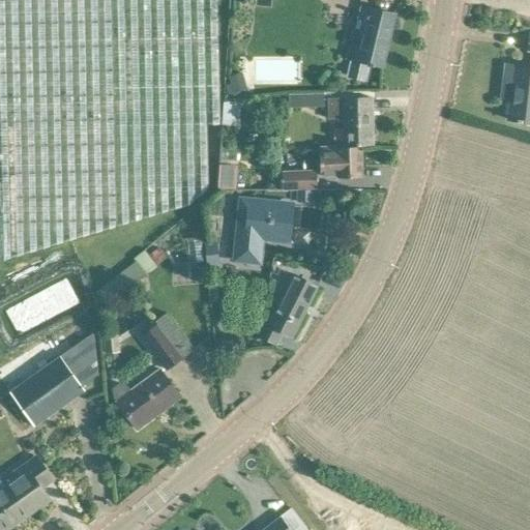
[(0,0),(0,262),(186,206),(208,190),(206,125),(217,125),(214,0),(0,0)]
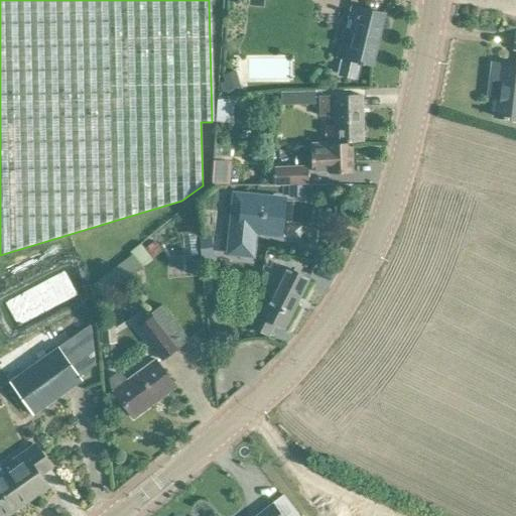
[(383,13),(364,9),(355,7),(352,18),(357,19),(355,30),(343,28),(343,29),(337,57),(342,58),(338,74),(356,78),(359,63),(363,65),(363,62),(371,65),(383,13)]
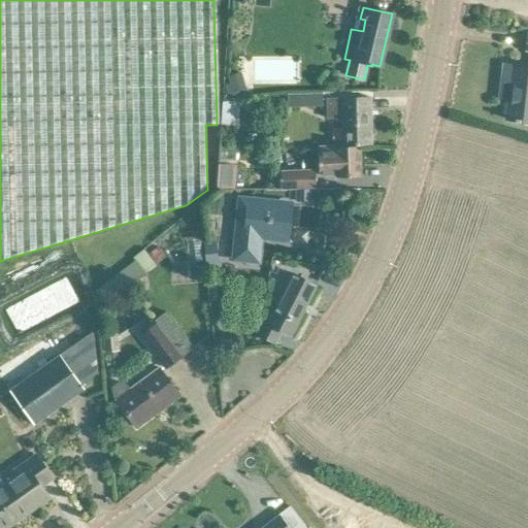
[(527,34),(526,51),(527,51),(527,67),(503,64),(500,88),(512,89),(510,98),(508,98),(505,119),(515,120),(515,122),(520,123),(520,121),(527,121),(527,34)]
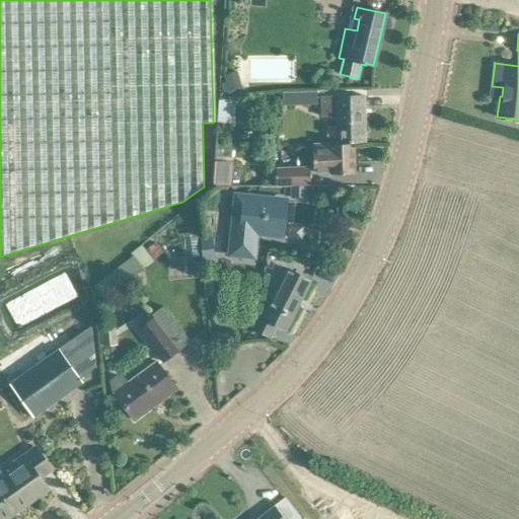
[(316,93),(282,94),(282,105),(317,104),(316,93)]
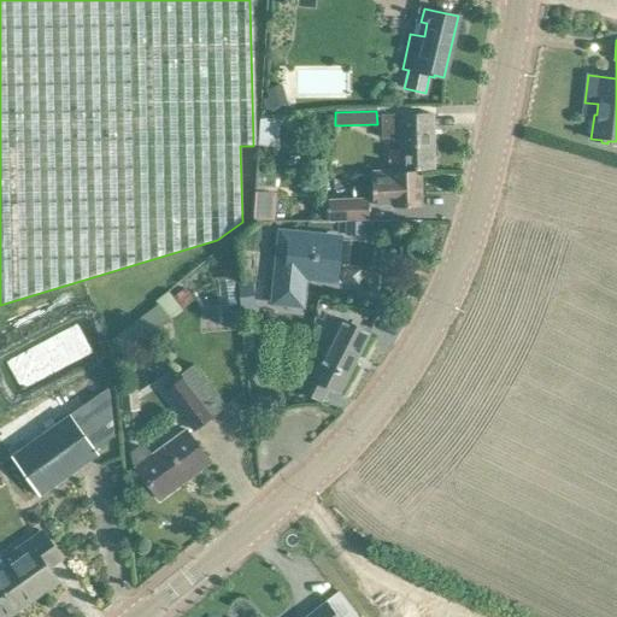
[(433,113),(409,115),(382,113),(382,137),(398,137),(398,169),(410,169),(434,168),(433,113)]
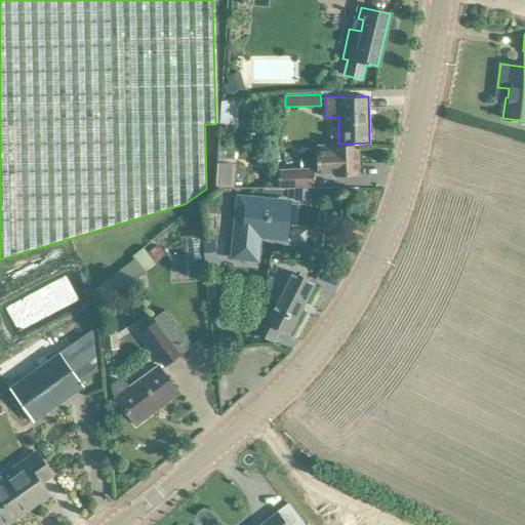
[(220,102),(219,124),(236,125),(239,102),(220,102)]
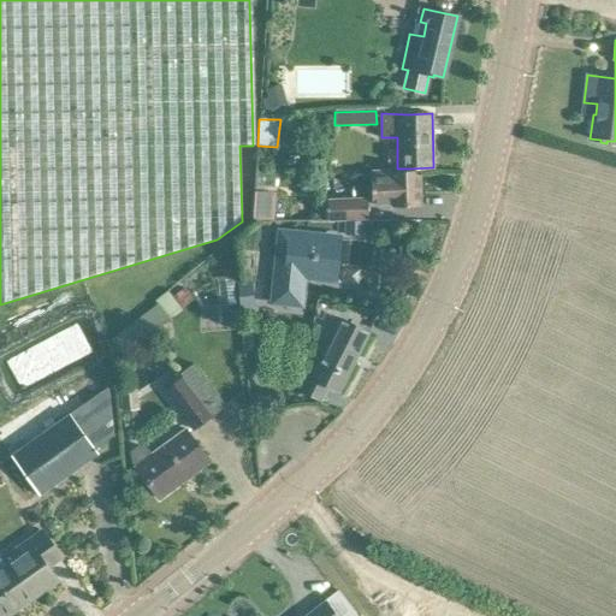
[(420,206),(419,170),(371,172),(372,203),(392,203),(392,207),(420,206)]
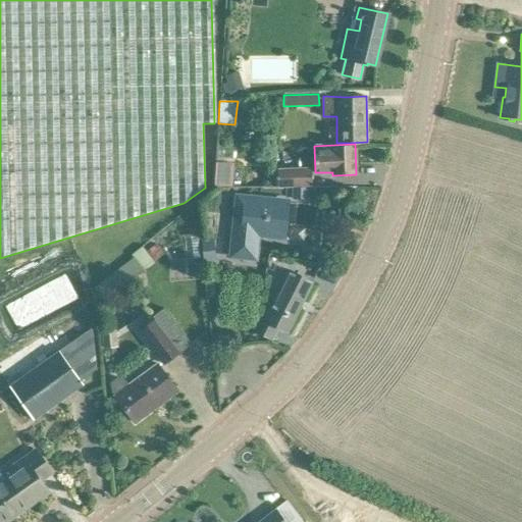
[(247,180),(248,153),(229,153),(229,180),(247,180)]
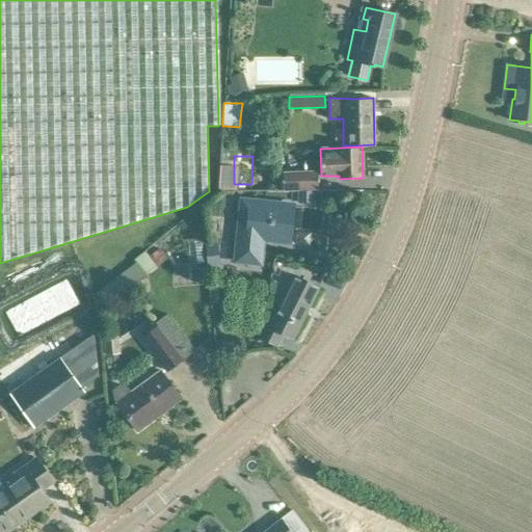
[(318,188),(317,171),(283,173),(284,189),(318,188)]
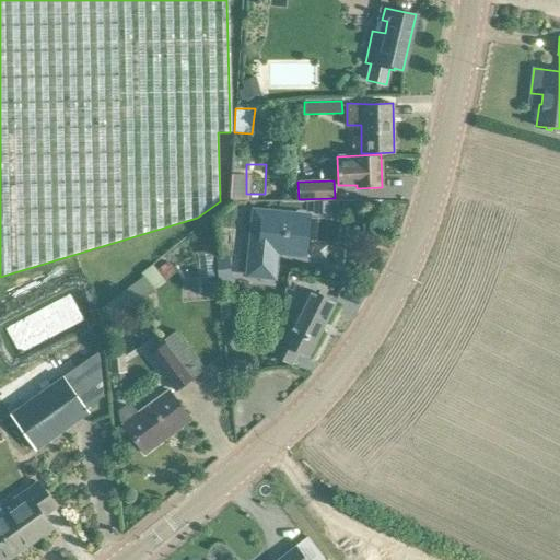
[(334,212),(334,199),(307,200),(308,213),(334,212)]
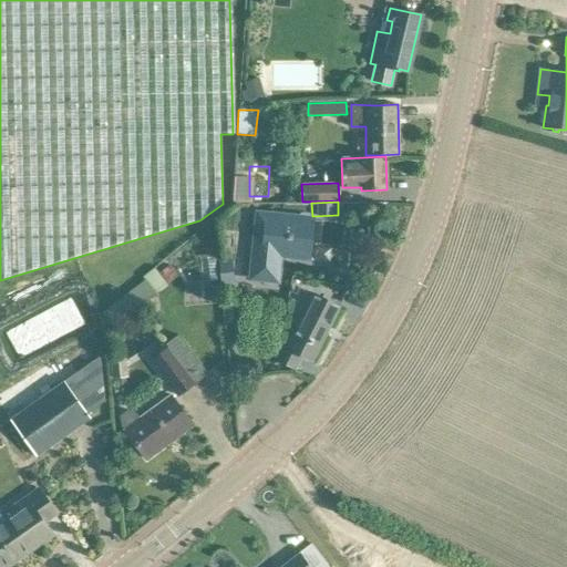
[(251,277),(276,279),(279,251),(286,253),(286,255),(309,257),(312,219),(258,214),(251,277)]
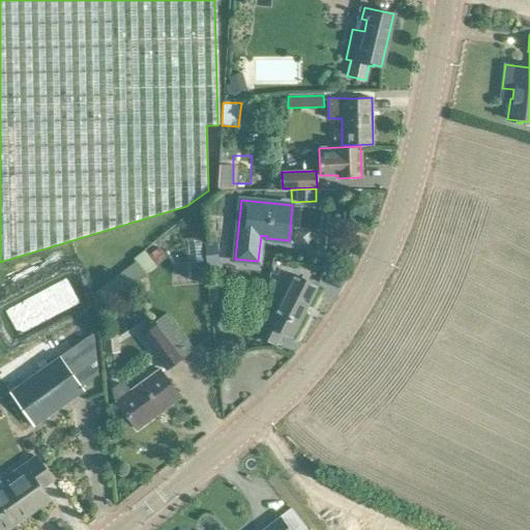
[(157,266),(170,260),(162,244),(150,251),(157,266)]
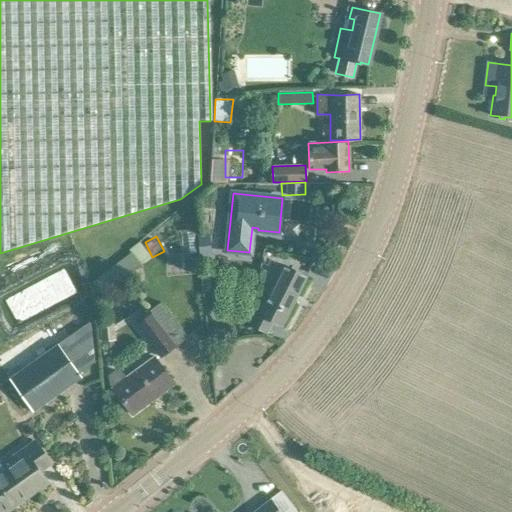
[(199,255),(210,254),(208,236),(197,237),(199,255)]
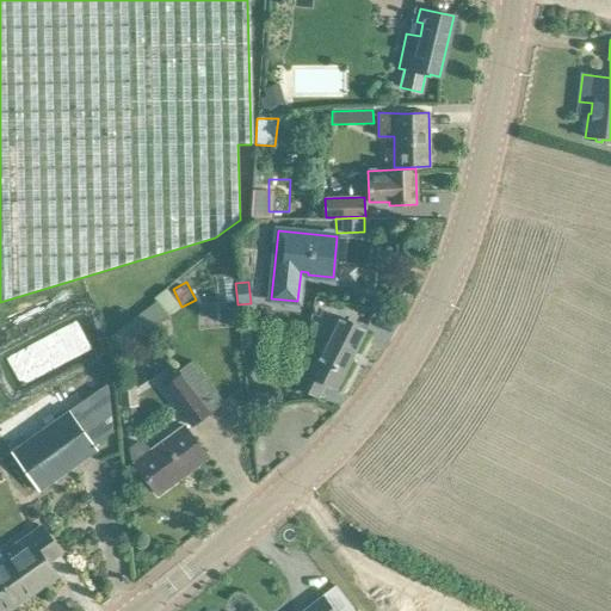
[(156,301),(110,338),(122,352),(168,315),(156,301)]
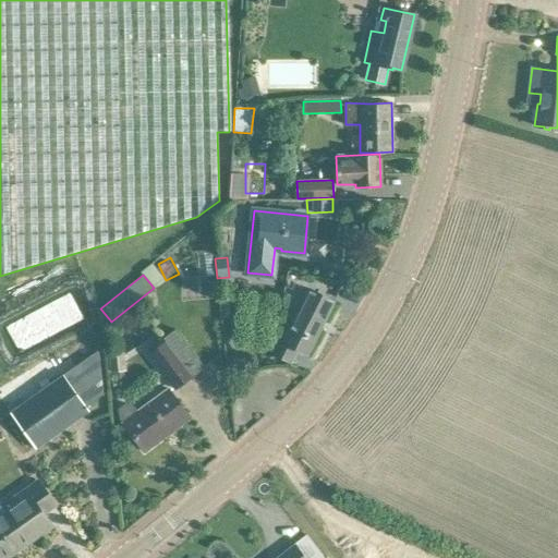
[(334,301),(310,289),(283,341),(279,339),(271,354),(290,363),(296,350),(306,354),(319,329),(317,328),(322,319),(324,320),(334,301)]
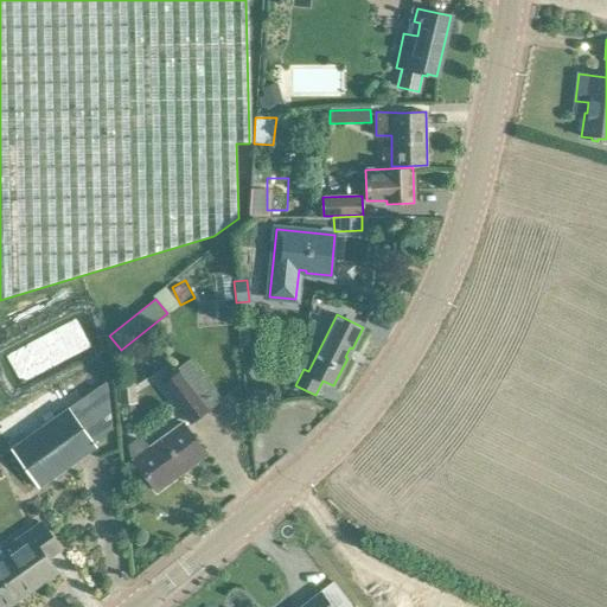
[(178,368),(180,371),(161,385),(190,425),(209,410),(223,398),(191,357),(178,368)]
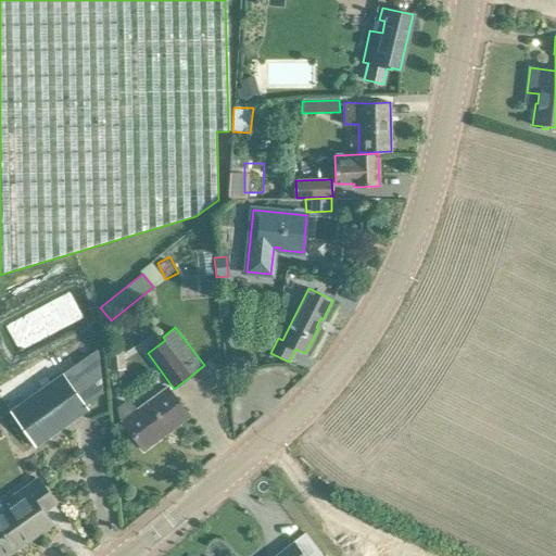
[(24,432),(34,446),(35,447),(88,409),(85,405),(103,393),(98,349),(10,412),(24,431),(24,432)]
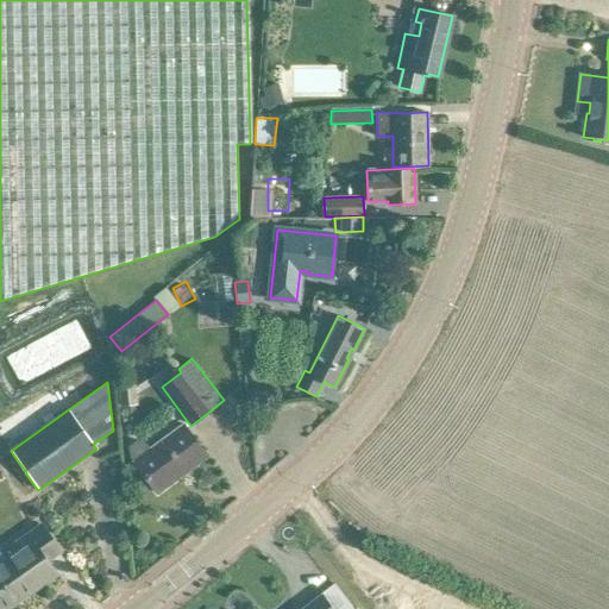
[(207,456),(193,437),(183,425),(151,449),(148,445),(137,439),(129,445),(131,457),(133,462),(157,494),(207,456)]
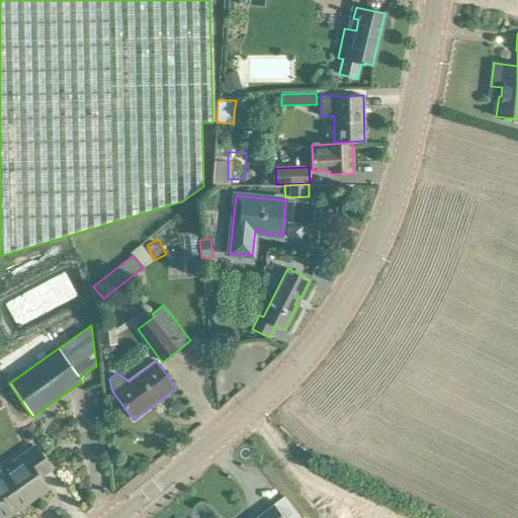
[(0,479),(0,495),(12,512),(48,488),(39,477),(51,468),(39,452),(38,451),(35,446),(14,461),(17,466),(0,479)]
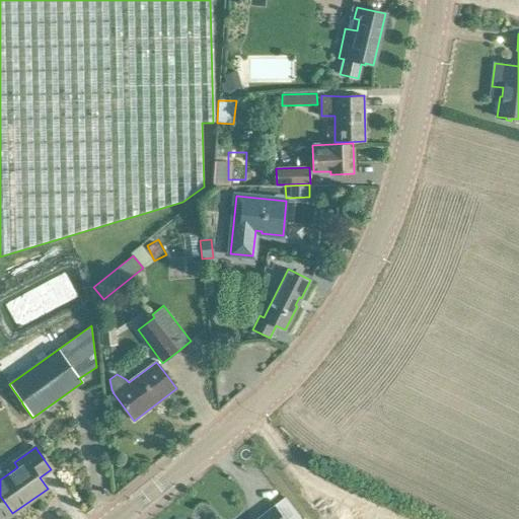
[(0,518),(4,518),(12,513),(0,496),(0,518)]
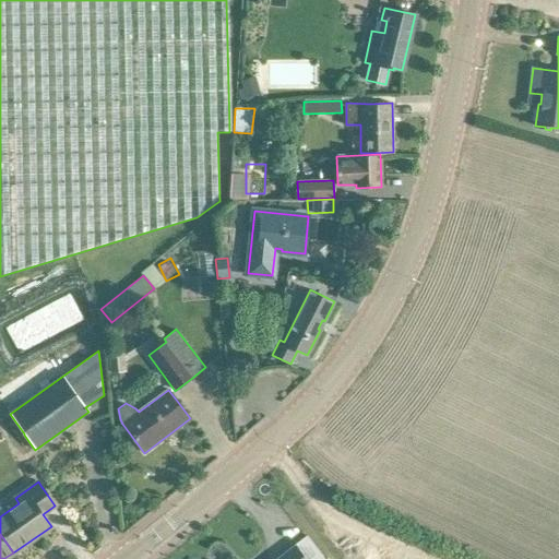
[(323,558),(324,558),(307,536),(276,558),(323,558)]
